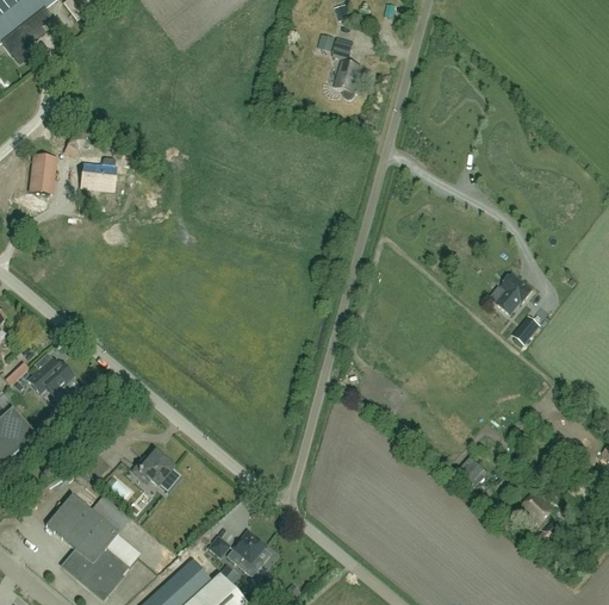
[(0,38),(50,0),(0,0),(0,38)]
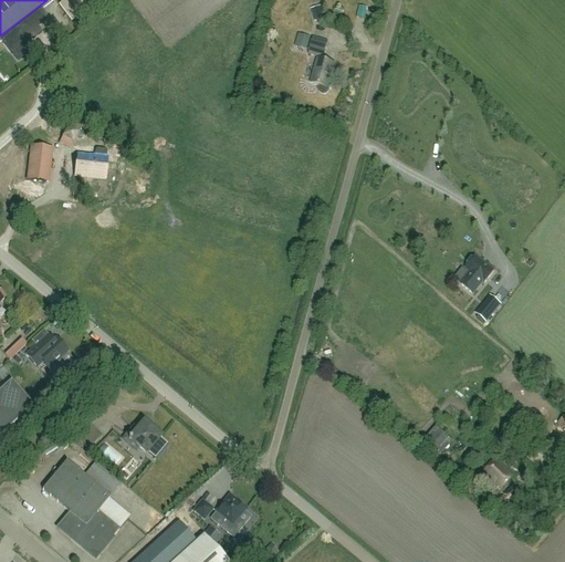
[(19,22),(7,32),(22,53),(34,43),(30,38),(42,29),(38,23),(31,13),(19,22)]
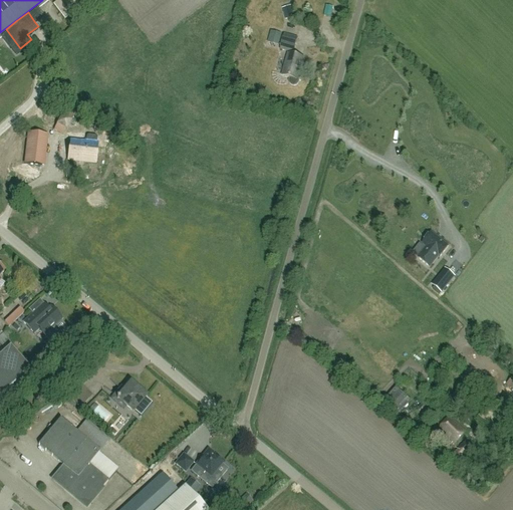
[(266,39),(278,42),(281,30),(270,27),(266,39)]
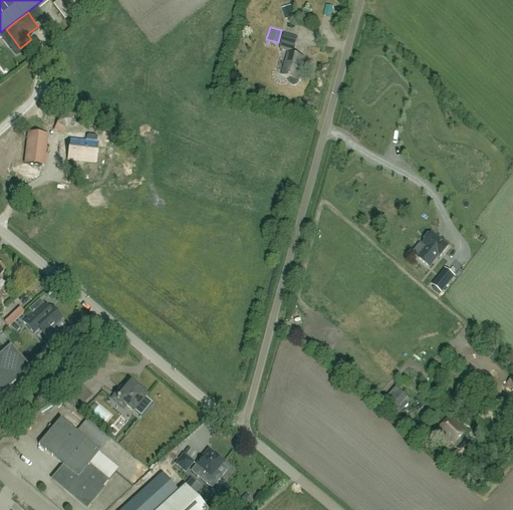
[(280,45),(293,49),(297,34),(284,31),(280,45)]
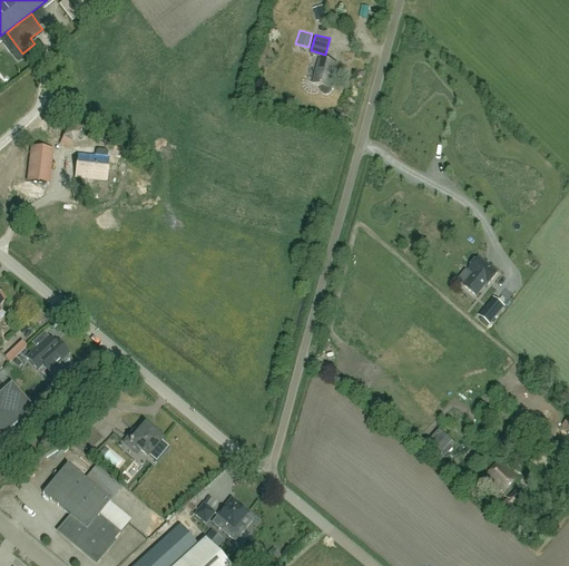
[(320,56),(313,80),(321,83),(320,86),(321,89),(323,91),(325,91),(327,91),(330,89),(334,76),(332,75),(335,60),(320,56)]
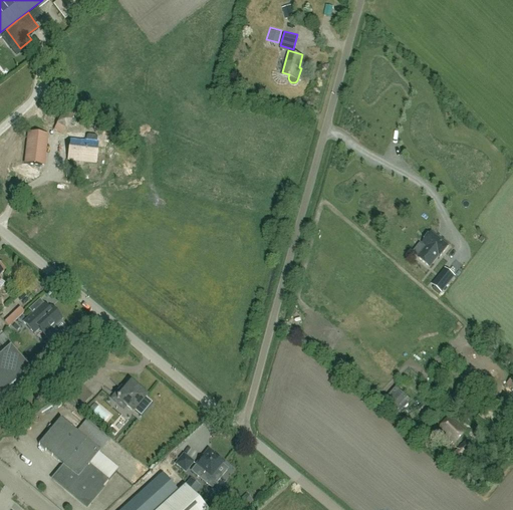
[(70,116),(74,108),(66,103),(61,111),(55,120),(53,126),(62,132),(65,126),(71,116),(70,116)]
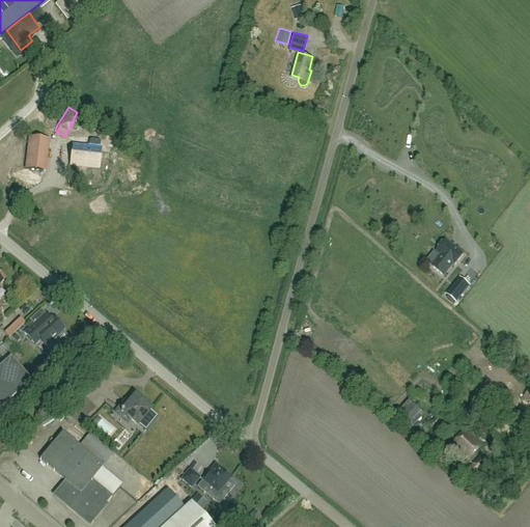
[(46,135),(28,134),(25,165),(43,167),(46,135)]
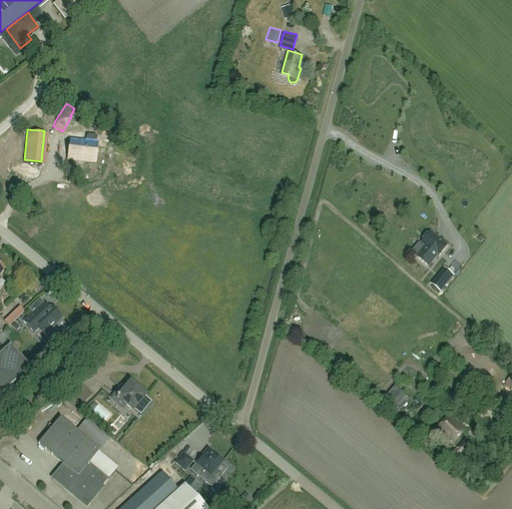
[(70,135),(67,156),(94,159),(97,138),(96,138),(96,133),(95,132),(87,131),(85,132),(85,137),(80,136),(80,131),(76,130),(75,136),(70,135)]
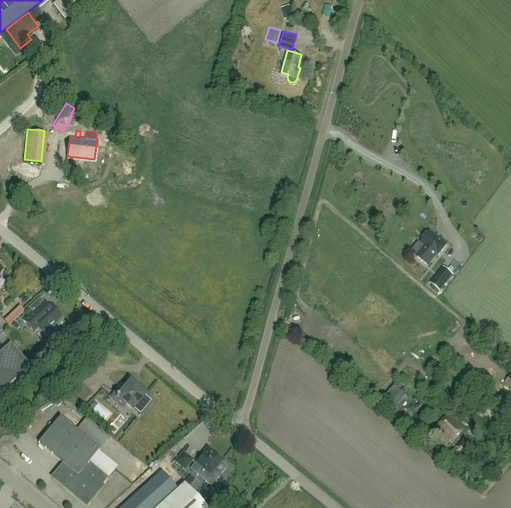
[(437,253),(446,242),(429,229),(420,239),(425,243),(416,254),(427,263),(436,252),(437,253)]
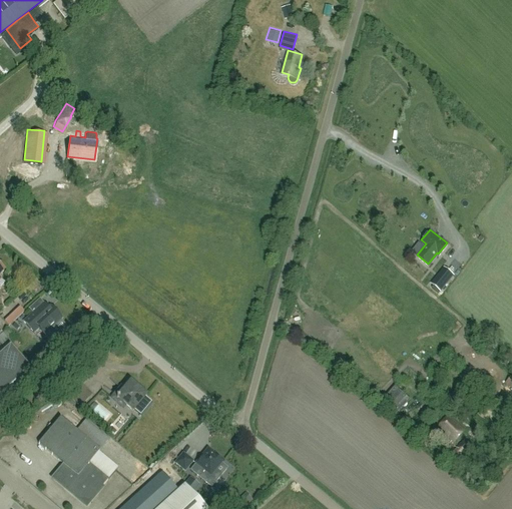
[(440,288),(453,273),(443,265),(431,281),(440,288)]
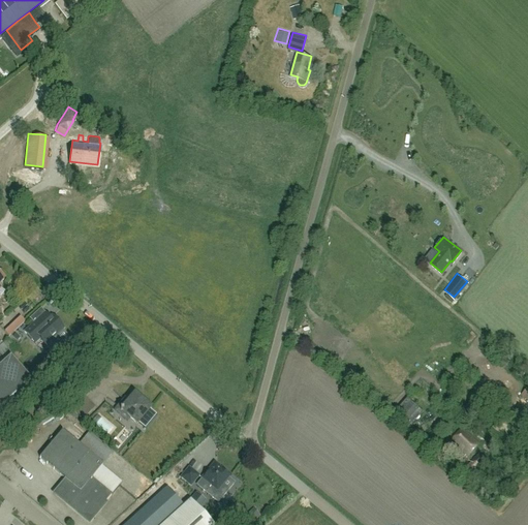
[(51,314),(48,316),(43,311),(24,329),(34,340),(40,334),(47,340),(62,327),(51,314)]
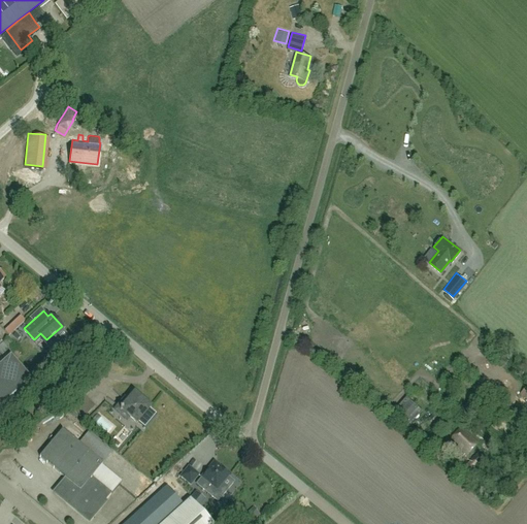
[(6,335),(0,340),(0,351),(4,356),(15,347),(6,335)]
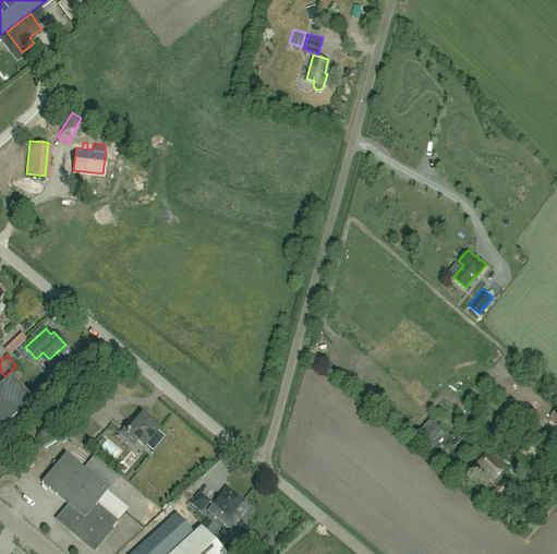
[(10,373),(0,381),(0,425),(33,398),(10,373)]
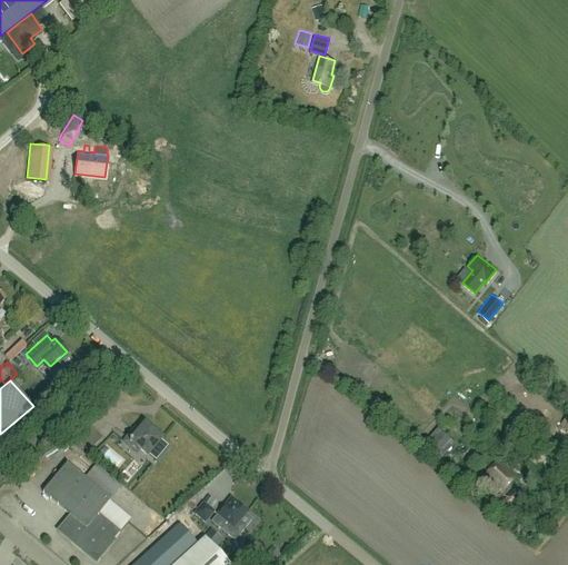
[(161,435),(143,420),(131,436),(128,436),(129,439),(131,439),(147,452),(148,450),(155,456),(167,443),(160,437),(161,435)]
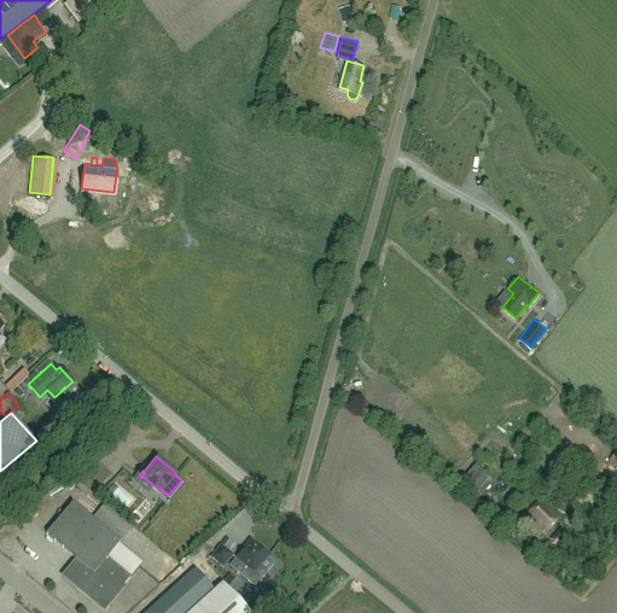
[(476,461),(463,474),(482,491),(494,478),(476,461)]
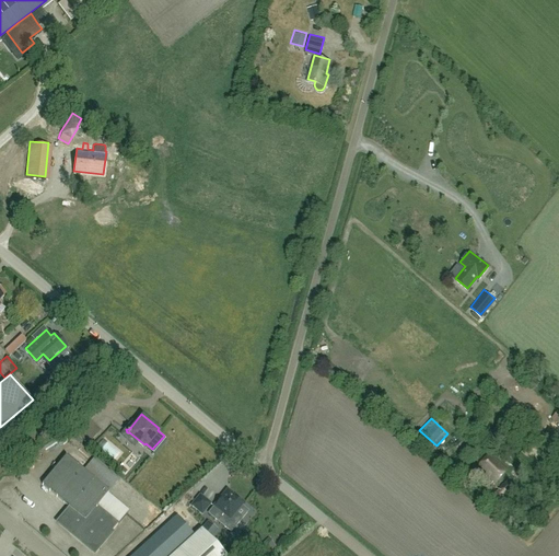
[(90,424),(81,432),(86,437),(95,428),(90,424)]
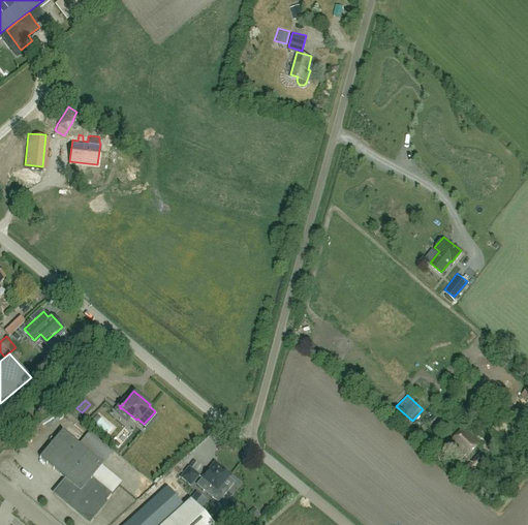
[(467,452),(477,440),(463,426),(452,437),(467,452)]
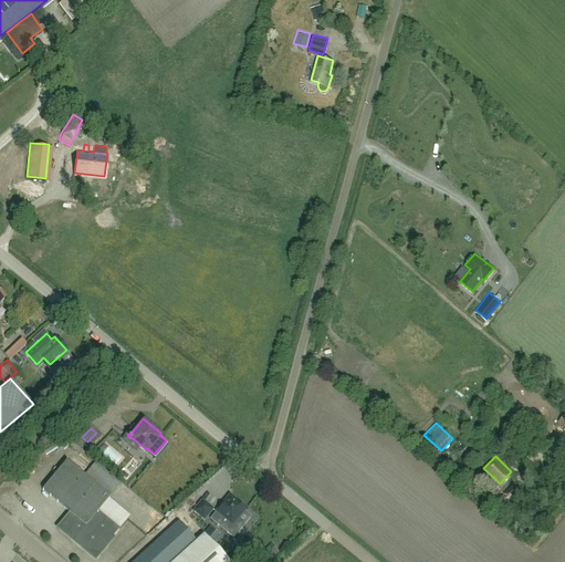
[(108,493),(94,481),(65,457),(41,487),(70,510),(58,524),(94,554),(118,526),(97,508),(108,493)]
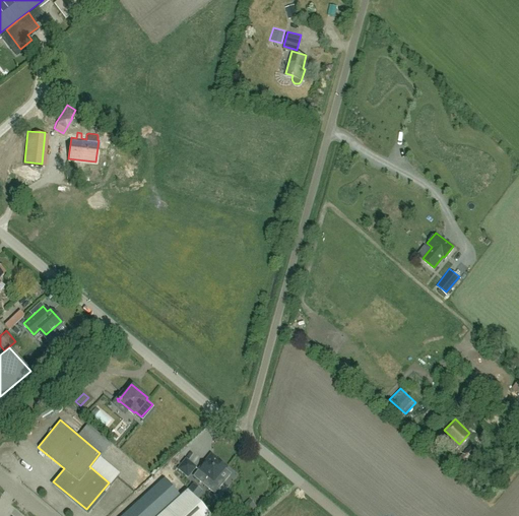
[(460,467),(478,449),(472,444),(460,457),(453,450),(447,455),(460,467)]
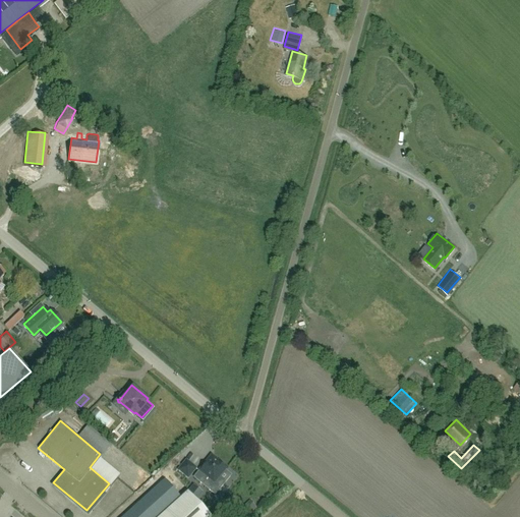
[(198,468),(193,474),(214,492),(224,478),(219,474),(226,465),(214,455),(211,452),(208,456),(197,468),(198,468)]
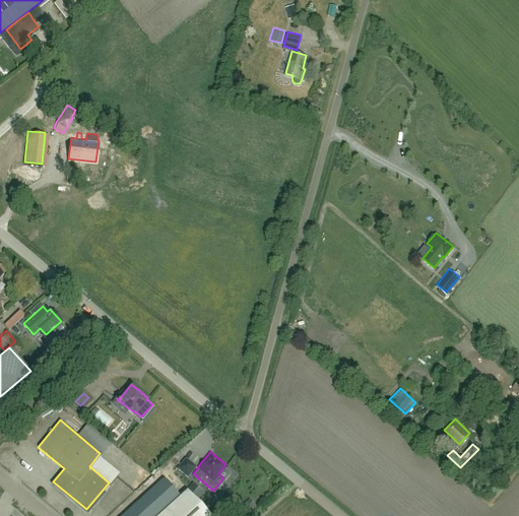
[(178,465),(187,472),(194,464),(185,456),(178,465)]
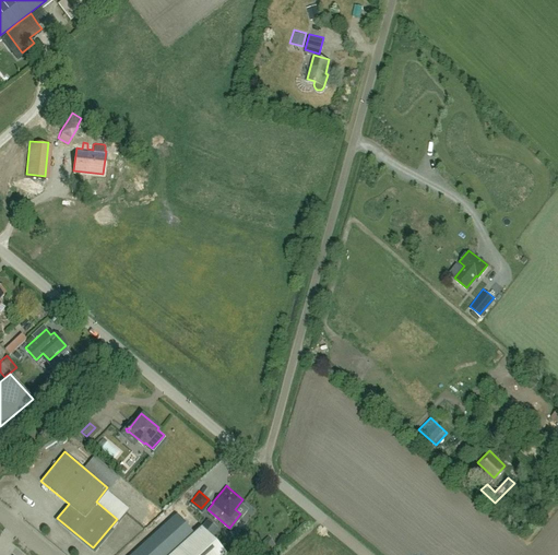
[(139,502),(149,507),(153,500),(143,495),(139,502)]
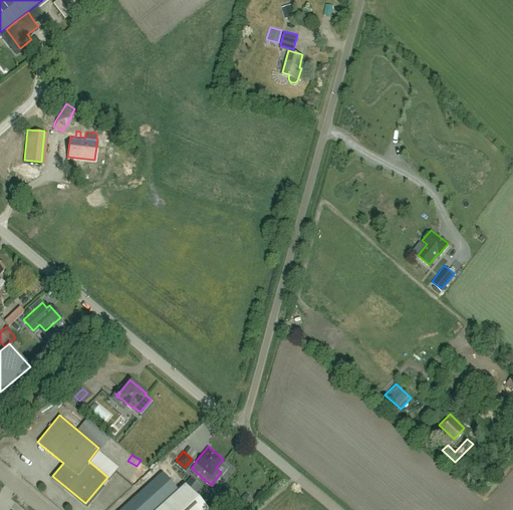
[(161,470),(116,509),(208,509),(184,483),(178,489),(161,470)]
